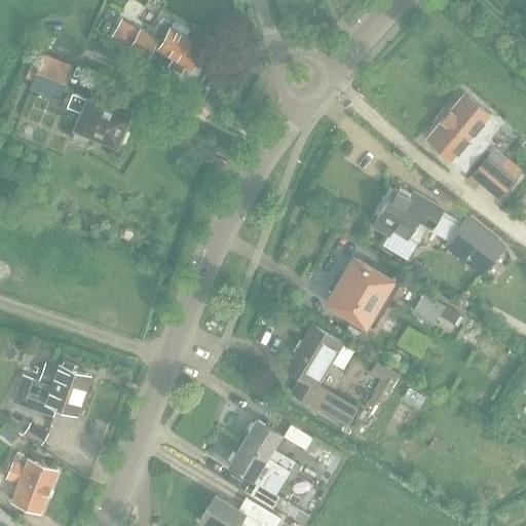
[(174,21),(170,28),(156,20),(144,41),(157,48),(156,49),(190,68),(192,65),(197,66),(201,58),(198,53),(203,45),(185,36),(188,30),(174,21)]
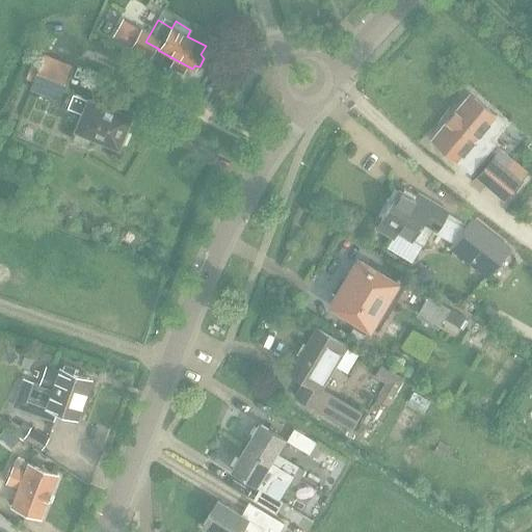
[(29,89),(57,101),(72,64),(43,53),(29,89)]
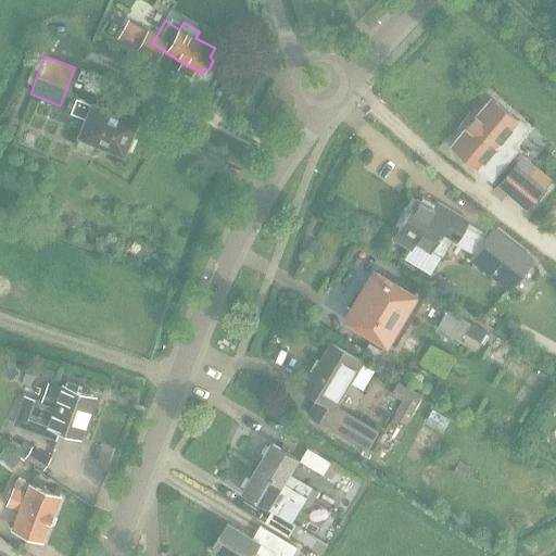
[(122,150),(126,152),(133,137),(128,136),(134,122),(75,98),(68,113),(85,119),(74,144),(93,152),(98,142),(122,152),(122,150)]
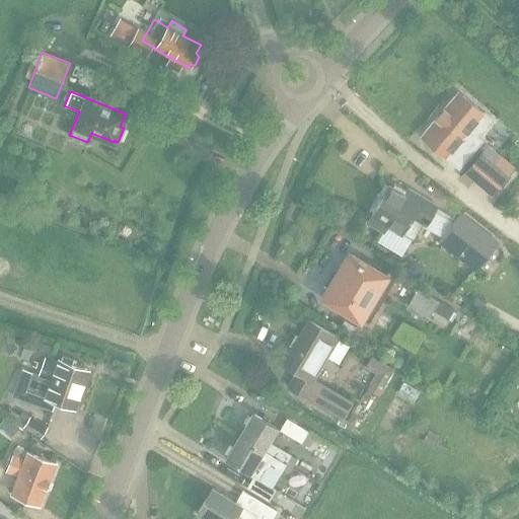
[(457,91),(421,135),(445,156),(448,152),(455,158),(451,161),(457,166),(479,141),(467,130),(482,113),(457,91)]
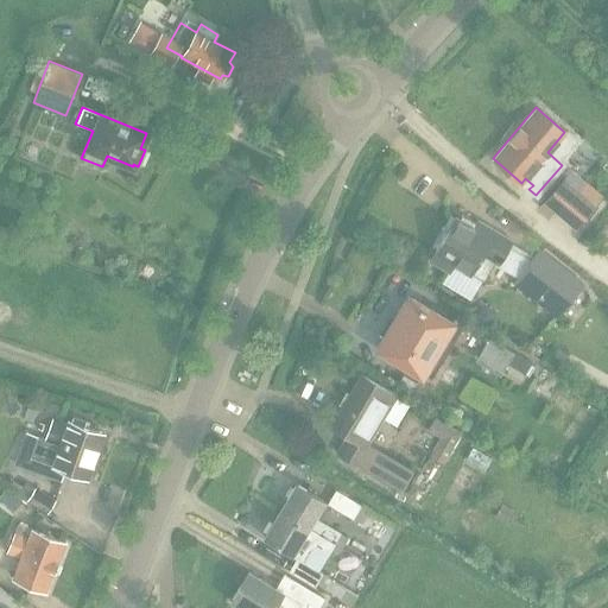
[(543,200),(577,227),(596,204),(562,176),(543,200)]
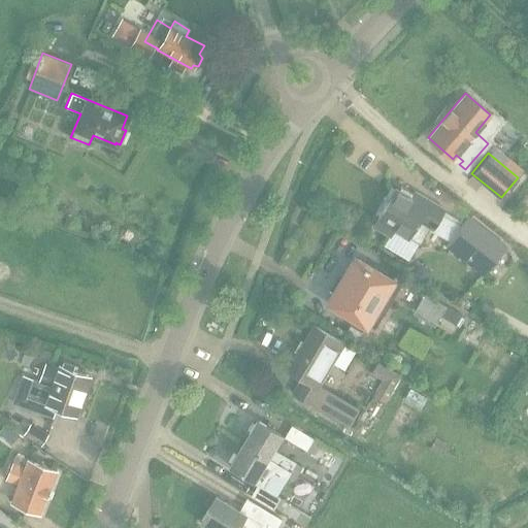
[(441,234),(451,218),(443,213),(447,209),(416,191),(411,197),(396,189),(392,187),(385,198),(389,201),(380,218),(375,226),(391,235),(395,227),(410,236),(422,243),(430,228),(441,234)]
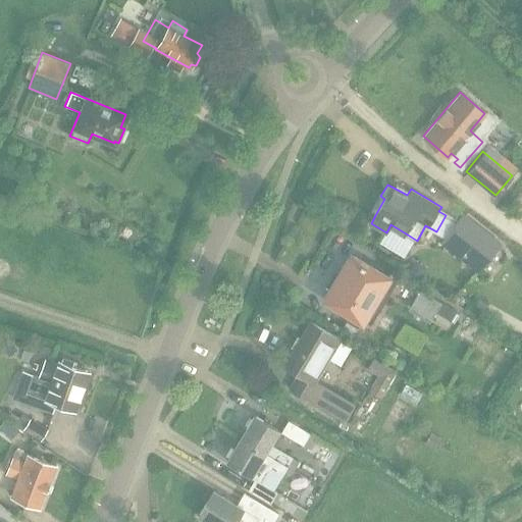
[(446,215),(436,231),(447,239),(444,243),(480,269),(501,242),(464,213),(457,222),(446,215)]
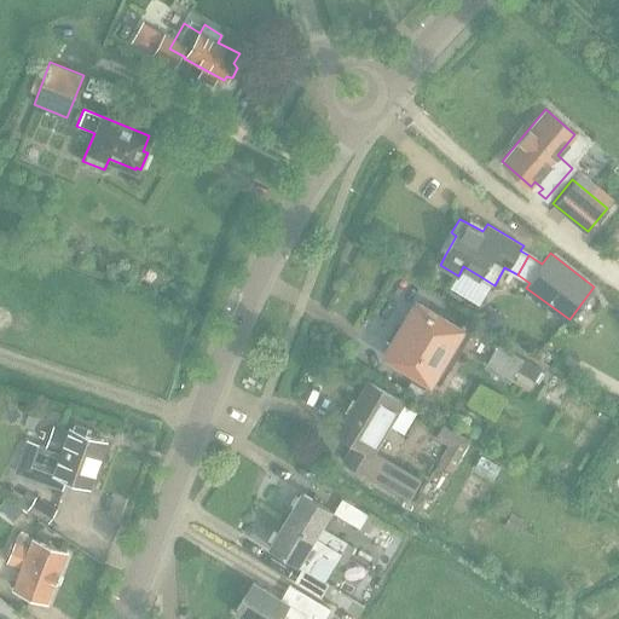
[(434,382),(439,385),(468,337),(462,334),(466,328),(415,298),(379,356),(431,387),(434,382)]
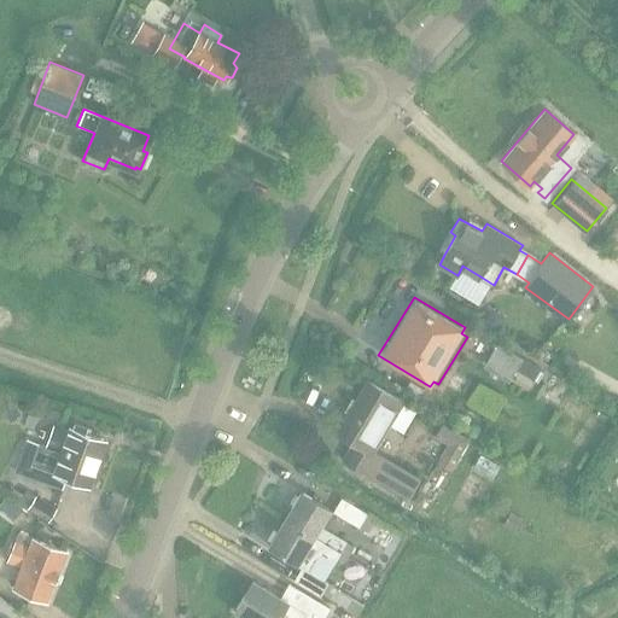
[(537,383),(543,372),(496,344),(483,367),(508,383),(516,369),(537,383)]
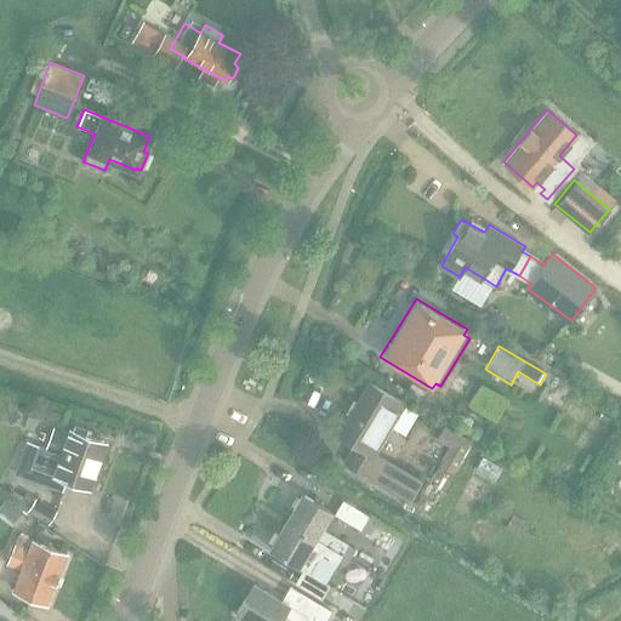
[(406,404),(370,382),(339,434),(355,445),(346,462),(410,501),(421,485),(375,455),(406,404)]
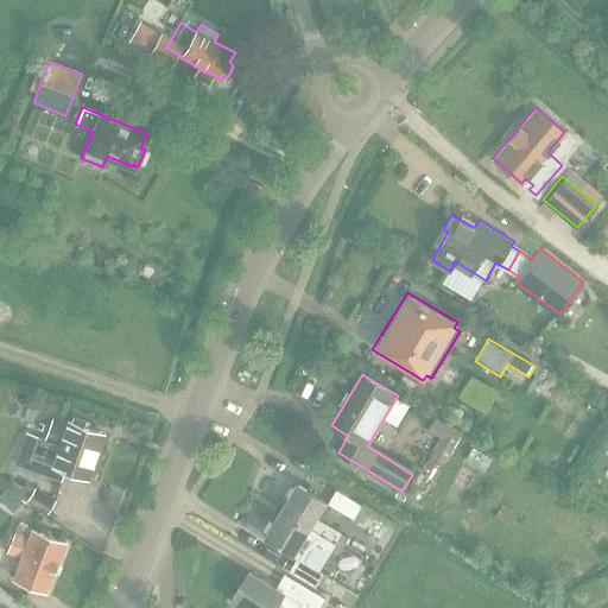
[(429,456),(443,464),(462,432),(435,417),(426,431),(439,438),(429,456)]
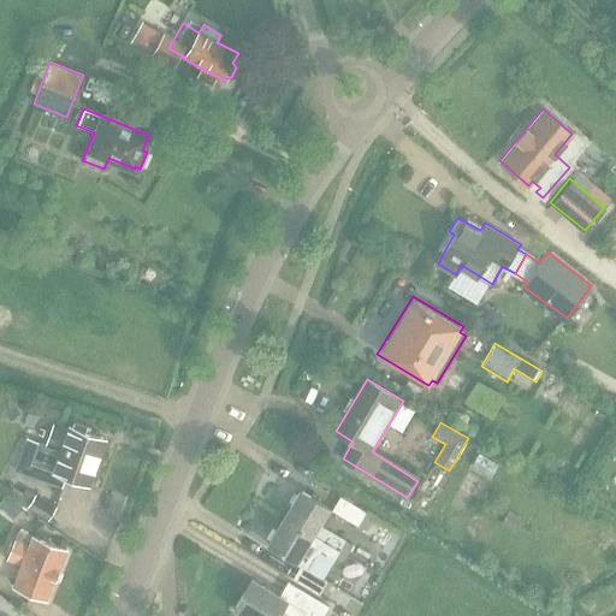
[(67,427),(66,431),(53,425),(49,433),(45,431),(42,437),(47,438),(45,444),(39,442),(30,463),(52,471),(52,472),(88,485),(104,440),(67,427)]
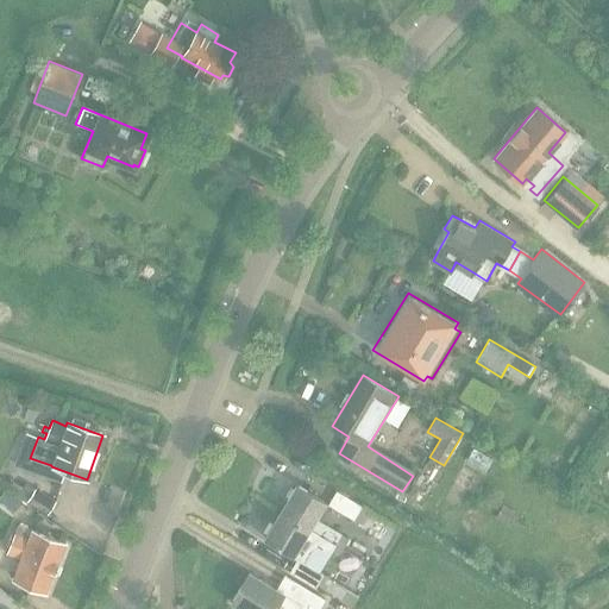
[(280,512),(308,528),(319,534),(336,545),(341,534),(314,518),(324,501),(295,484),(280,512)]
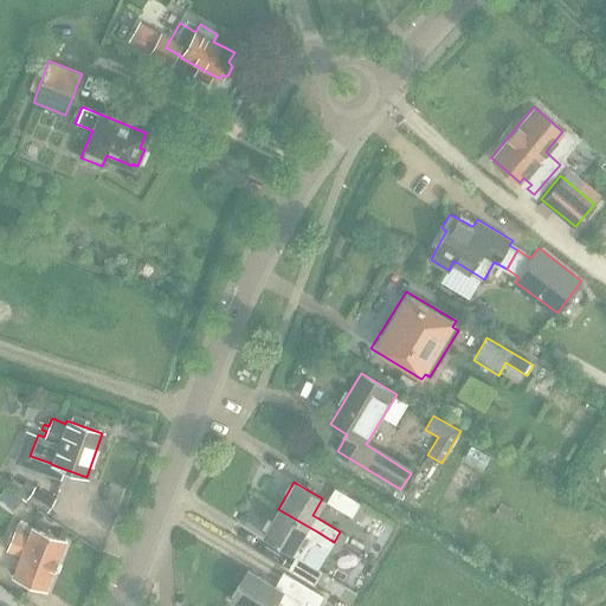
[(26,500),(46,513),(53,501),(33,488),(26,500)]
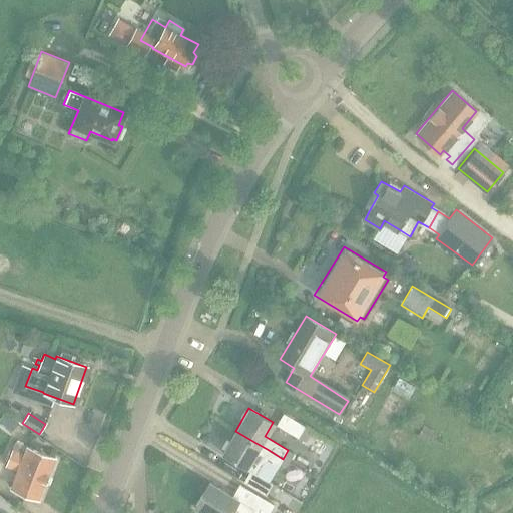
[(276,425),(298,438),(305,426),(283,414),(276,425)]
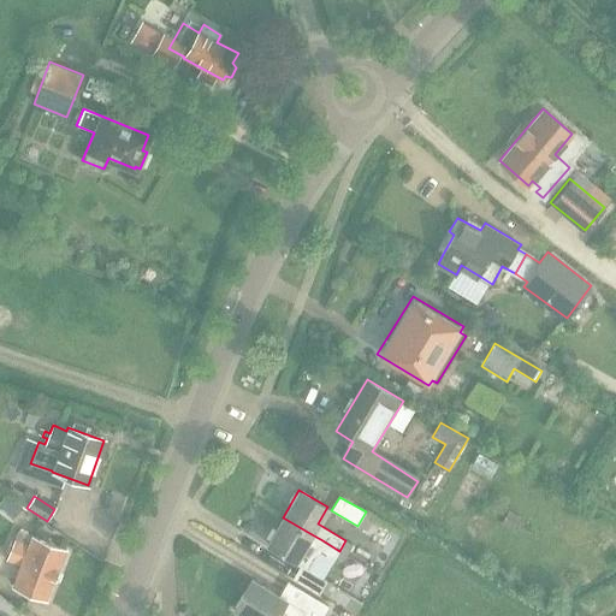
[(295,561),(312,534),(283,517),(267,544),(295,561)]
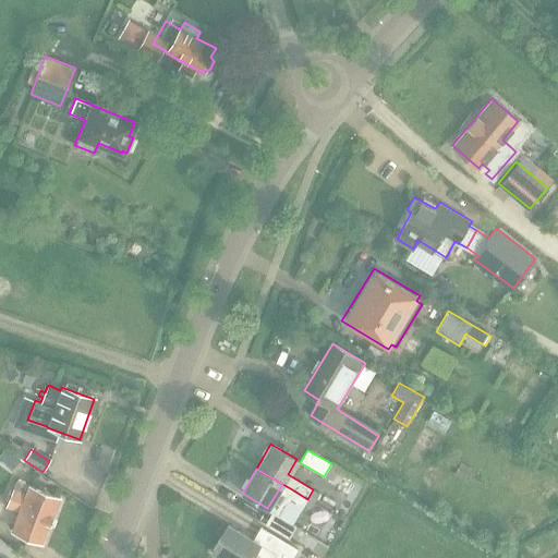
[(11,531),(41,543),(58,498),(15,482),(5,508),(17,512),(11,531)]
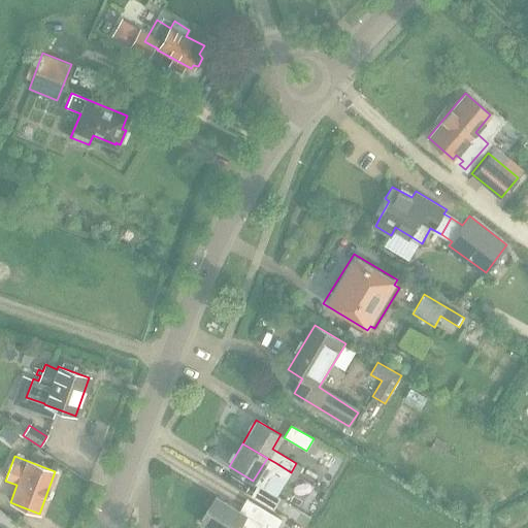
[(286,481),(291,472),(276,463),(271,472),(286,481)]
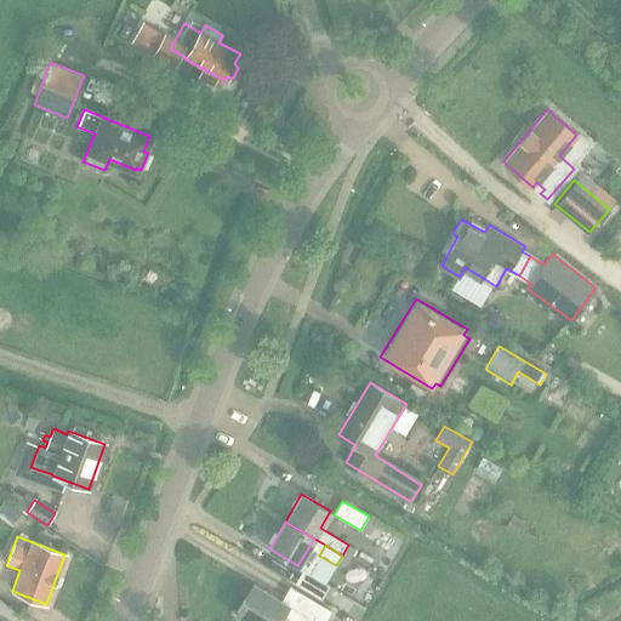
[(295,584),(322,599),(329,586),(302,570),(295,584)]
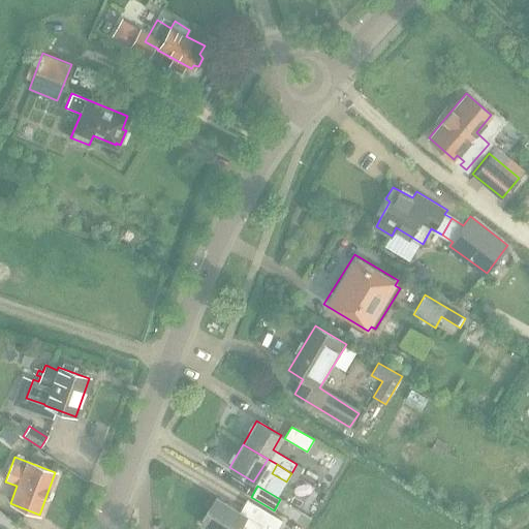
[(246,499),(239,511),(215,497),(200,523),(210,528),(236,528),(239,525),(246,528),(276,528),(282,521),(246,499)]
